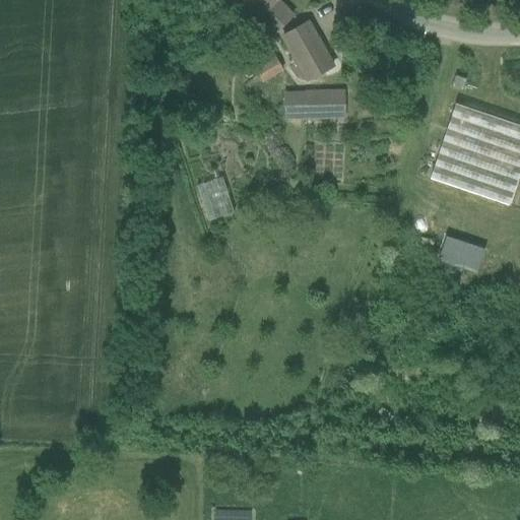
[(241,0),(244,2),(242,5),(272,36),(293,15),(277,0),(241,0)]
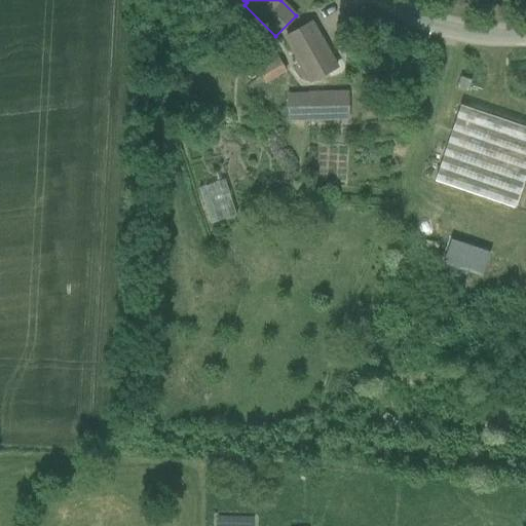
[(310,24),(295,32),(286,37),(310,81),(337,67),(311,22),(309,23),(310,24)]
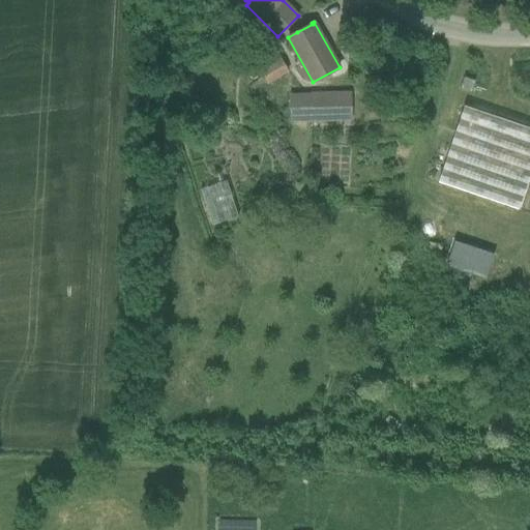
[(267,85),(288,72),(275,52),(254,64),(267,85)]
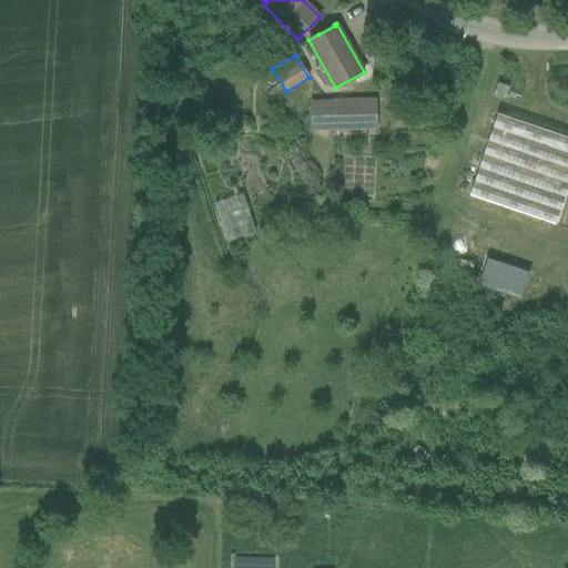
[(497,83),(493,95),(506,100),(509,88),(497,83)]
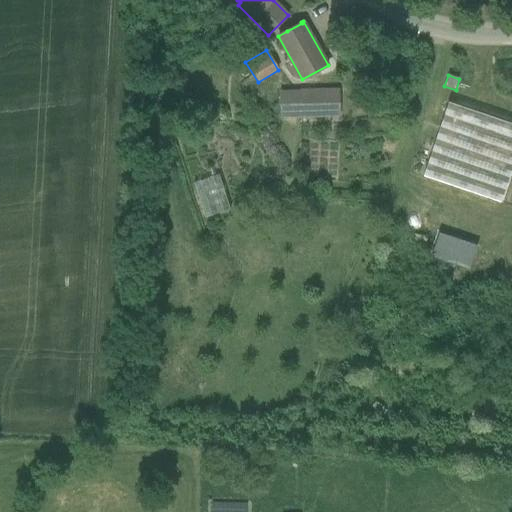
[(280,93),(281,117),(300,117),(300,119),(340,117),(339,86),(299,87),(299,96),(292,97),(292,92),(280,93)]
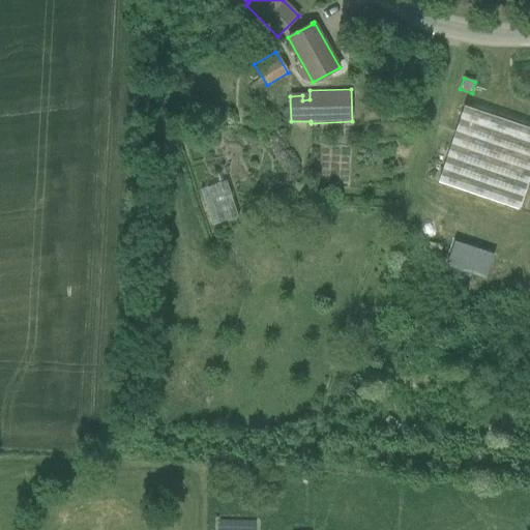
[(524,207),(529,184),(529,124),(464,105),(441,183),(524,207)]
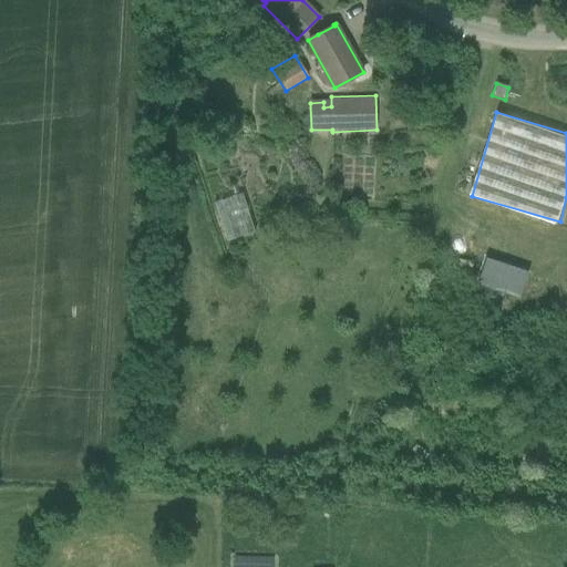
[(247,193),(217,198),(225,238),(255,233),(247,193)]
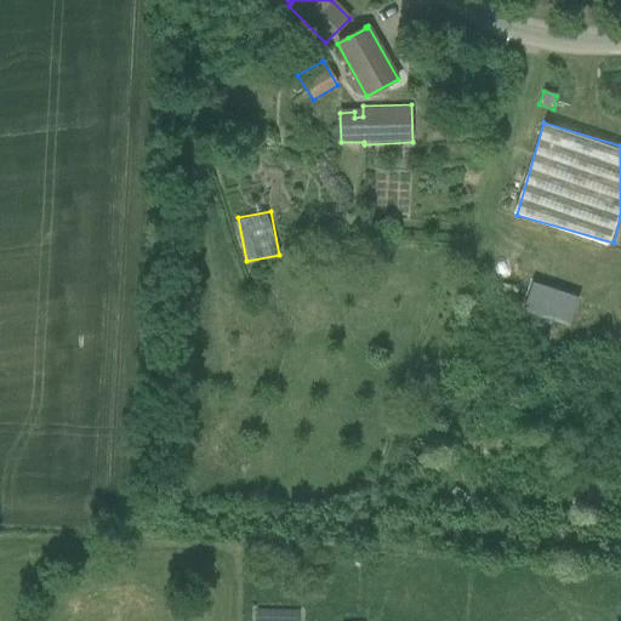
[(558,292),(527,286),(522,314),(553,320),(558,292)]
